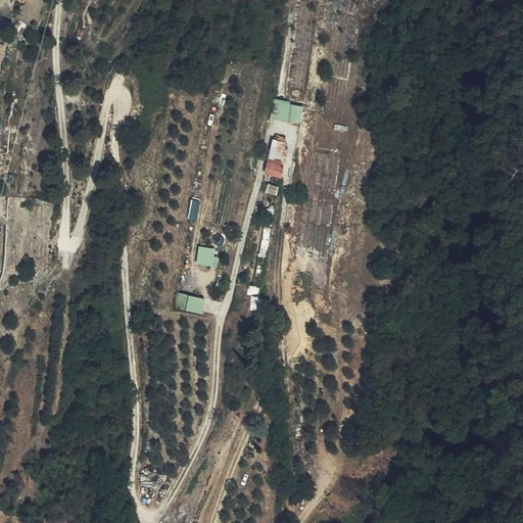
[(0,69),(3,70),(8,46),(1,41),(0,40),(0,69)]
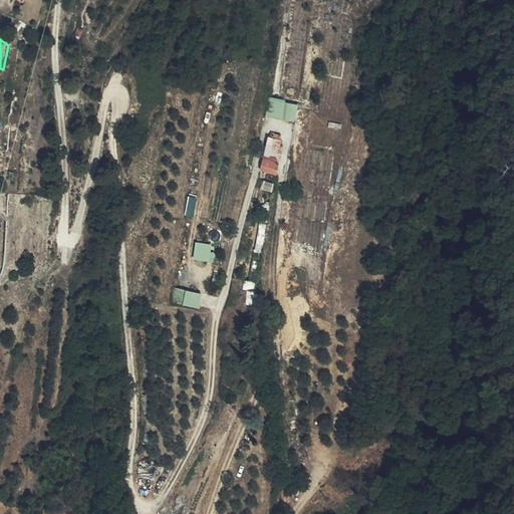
[(296,120),(298,104),(270,99),(267,115),(296,120)]
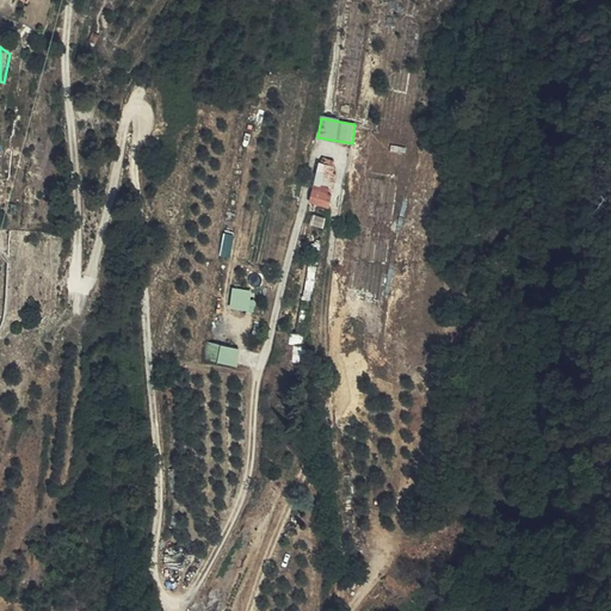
[(335,162),(334,162),(322,160),(320,159),(310,199),(331,204),(334,191),(329,190),(335,162)]
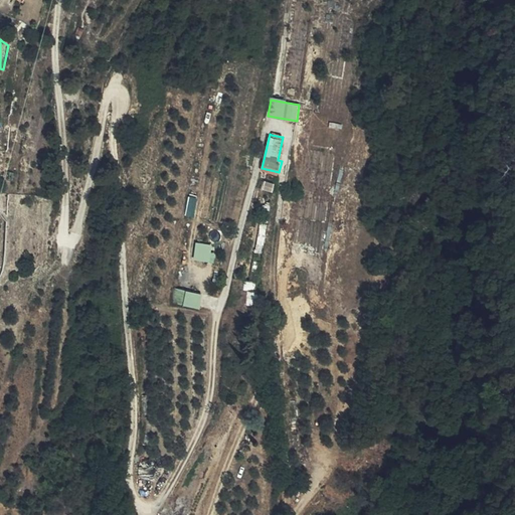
[(213,244),(197,242),(195,259),(210,261),(213,244)]
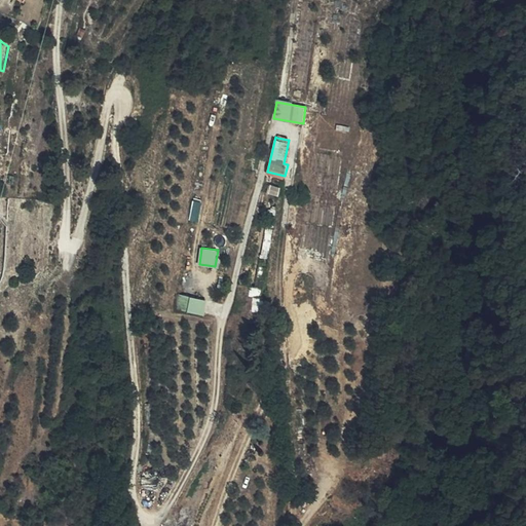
[(265,309),(265,294),(263,295),(263,284),(251,283),(250,309),(265,309)]
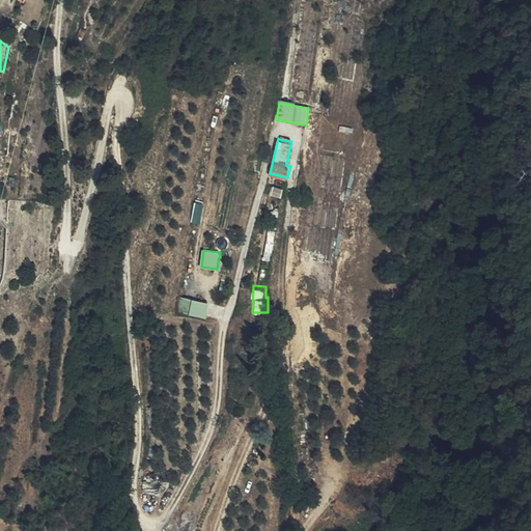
[(191,314),(194,300),(180,298),(178,312),(191,314)]
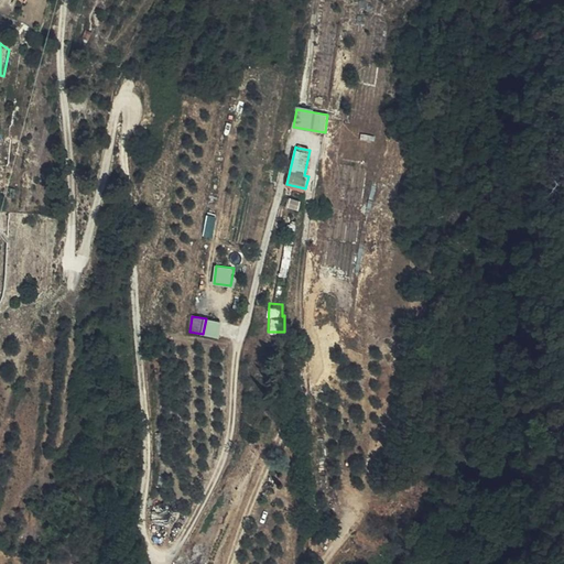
[(220,337),(224,322),(206,318),(203,334),(220,337)]
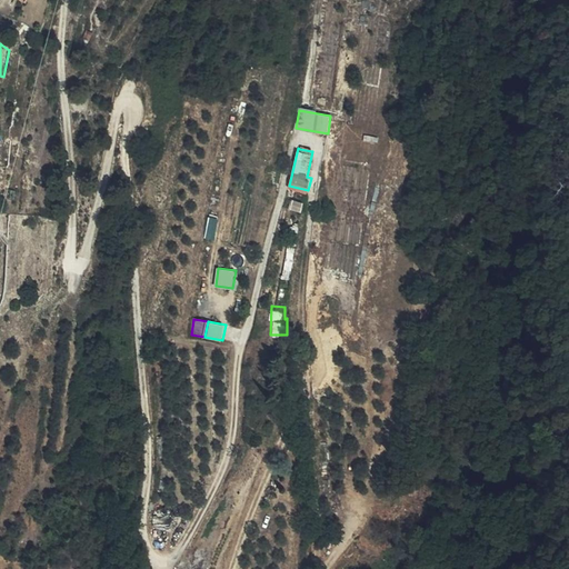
All buildings are outlined.
